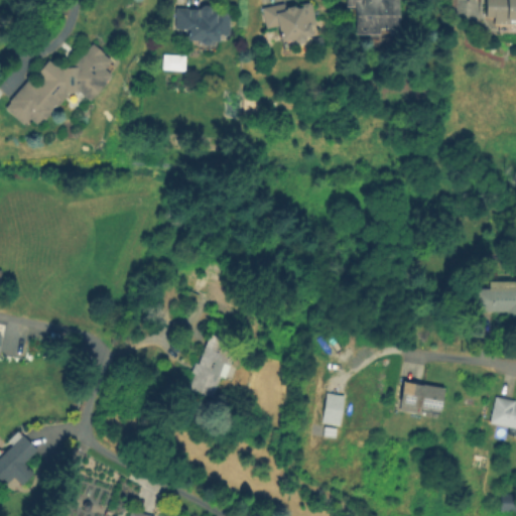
[(379,34),(354,34),(354,7),(346,7),(346,0),(399,0),(399,35),(388,35),(388,29),(379,29),(379,34)]
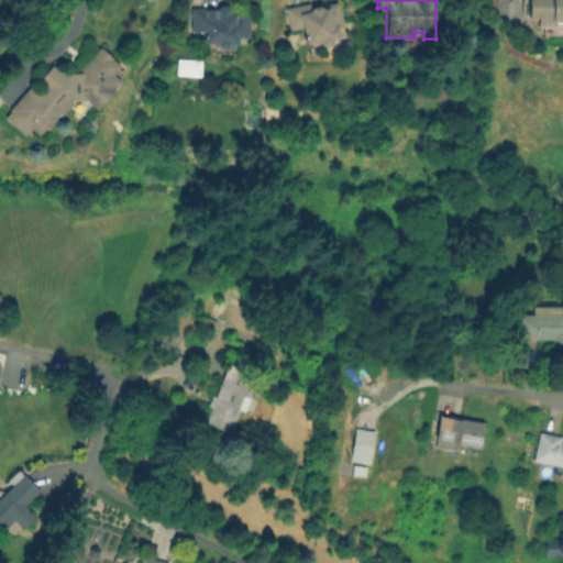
[(529,19),(529,0),(562,0),(562,26),(538,25),(538,19),(529,19)]
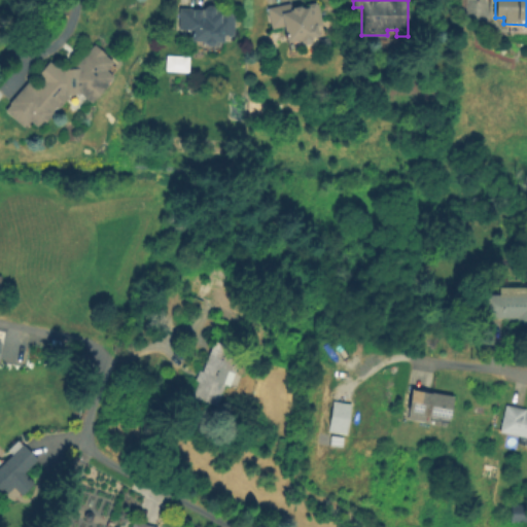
[(288,55),(283,28),(272,30),(268,8),(290,3),(290,7),(300,5),(300,7),(317,3),(322,24),(315,26),(320,47),(312,48),(313,54),(312,57),(308,58),(302,55),(295,57),(295,54),(288,55)]
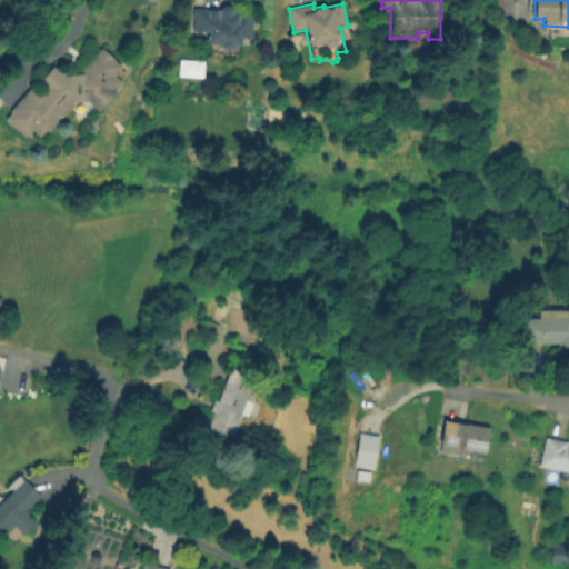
[(193,9),(218,10),(223,6),(228,6),(231,10),(253,11),(252,38),(241,38),(241,45),(230,45),(230,48),(229,49),(223,49),(221,46),(221,43),(203,42),(205,31),(192,31),(193,9)]
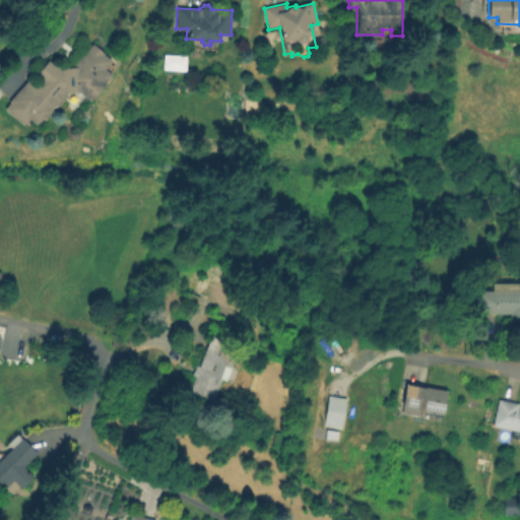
[(316,40),(326,38),(327,45),(317,47),(316,40)]
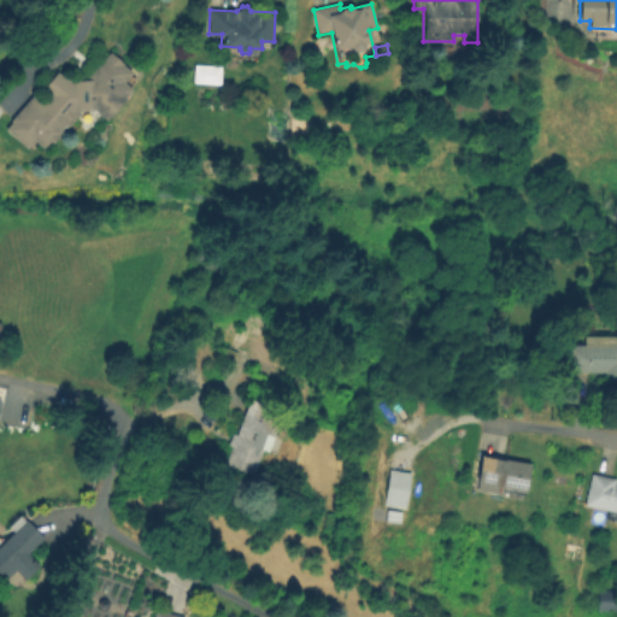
[(137,78),(128,90),(134,95),(109,125),(90,111),(51,158),(37,147),(31,154),(7,135),(58,75),(78,92),(109,54),(137,78)]
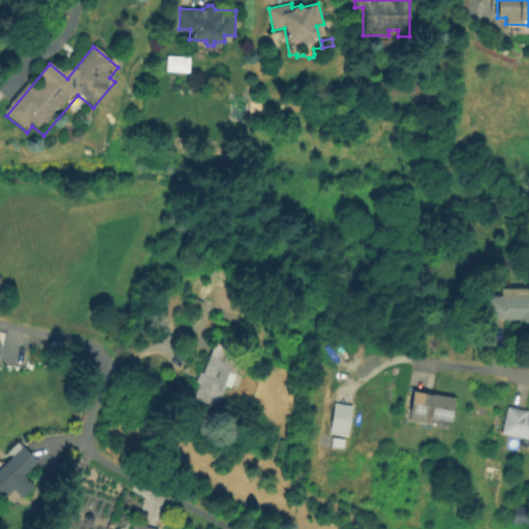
[(528,297),(528,327),(518,327),(518,319),(485,318),(485,297),(528,297)]
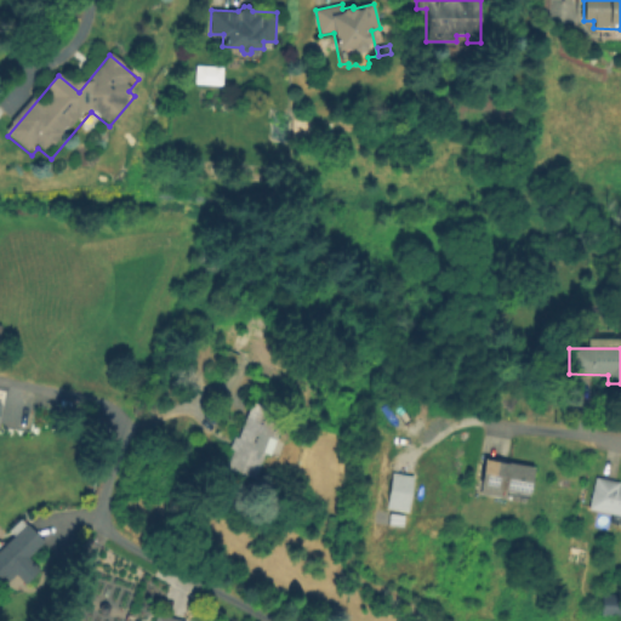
[(254,478),(261,451),(266,453),(278,411),(244,402),(224,469),(254,478)]
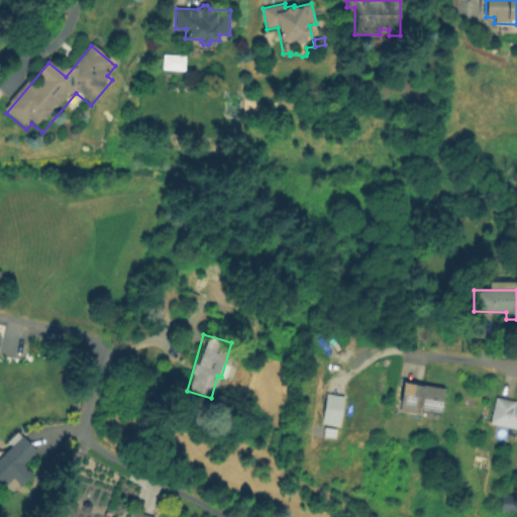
[(444,390),(440,415),(422,411),(422,409),(418,409),(417,414),(401,411),(406,383),(444,390)]
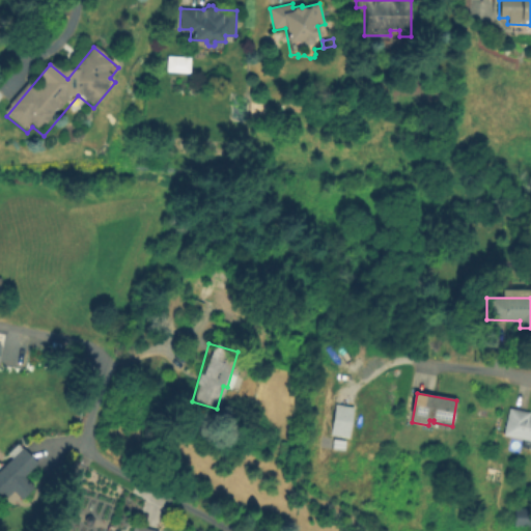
[(332,404),(351,407),(346,438),(328,435),(332,404)]
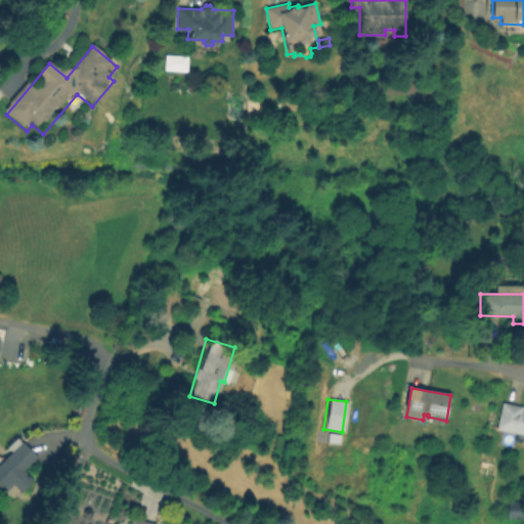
[(523,435),(497,430),(504,402),(523,406),(523,409),(523,435)]
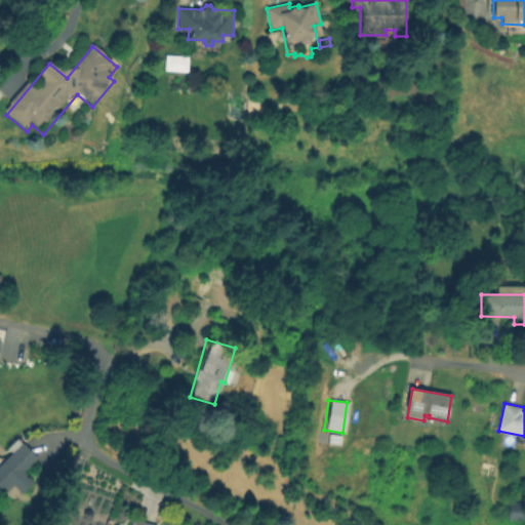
[(2,491),(0,493),(0,463),(11,453),(6,447),(17,438),(37,459),(24,472),(34,482),(22,493),(14,485),(5,494),(2,491)]
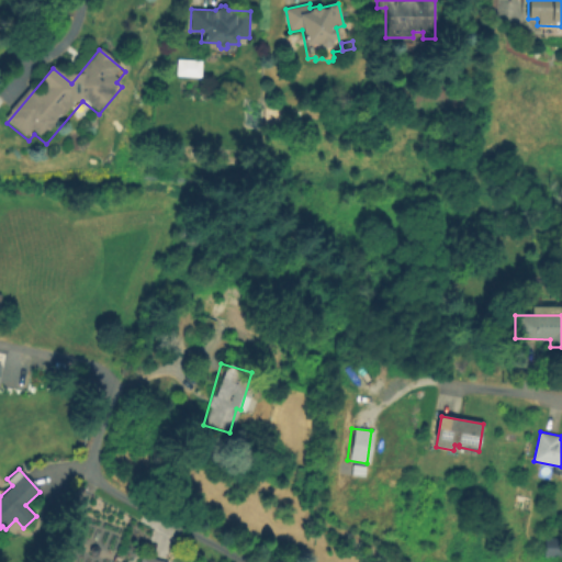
[(546,554),(546,538),(561,538),(561,554),(546,554)]
